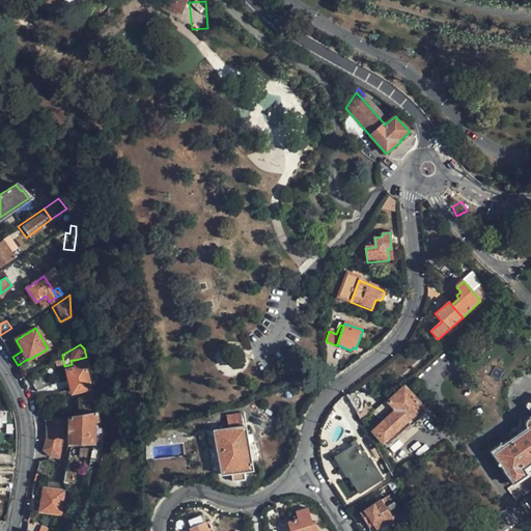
[(62,355),(54,360),(56,368),(64,366),(62,355)]
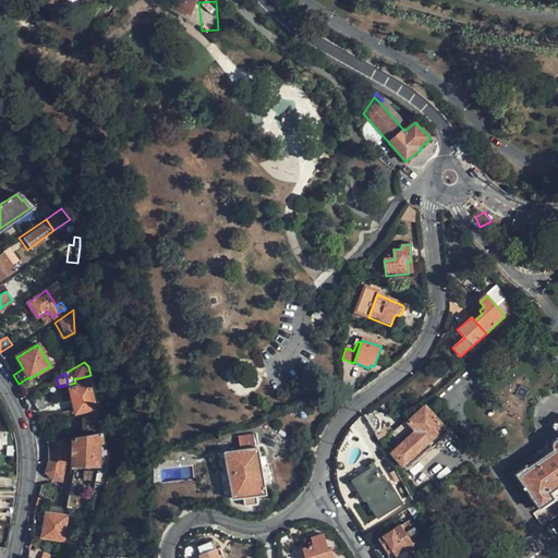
[(87,385),(76,388),(69,390),(75,414),(94,410),(87,385)]
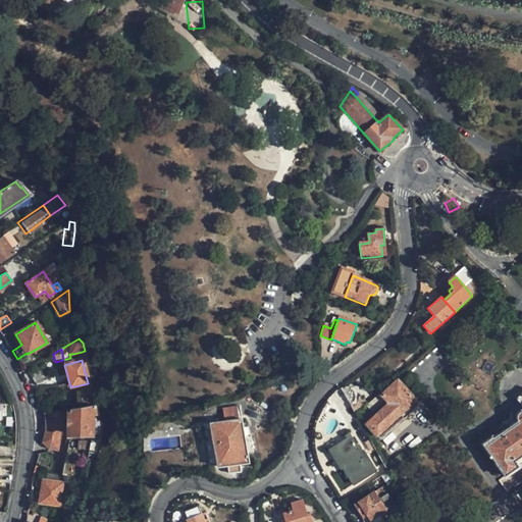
[(42,370),(31,378),(35,384),(46,376),(42,370)]
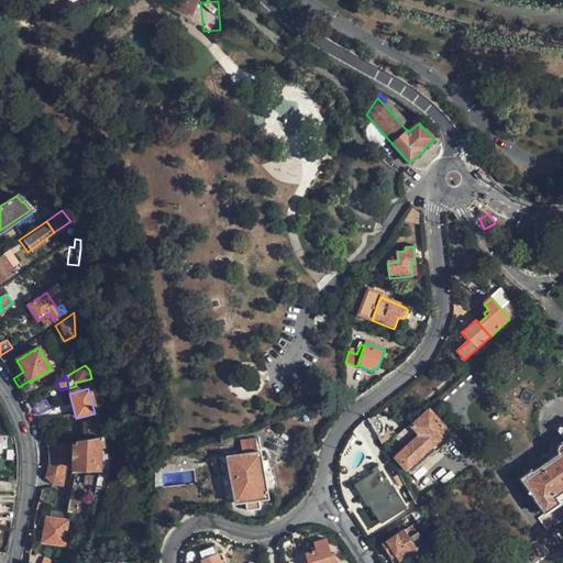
[(444,440),(451,434),(429,410),(412,426),(419,433),(396,456),(409,472),(434,450),(435,452),(446,442),(444,440)]
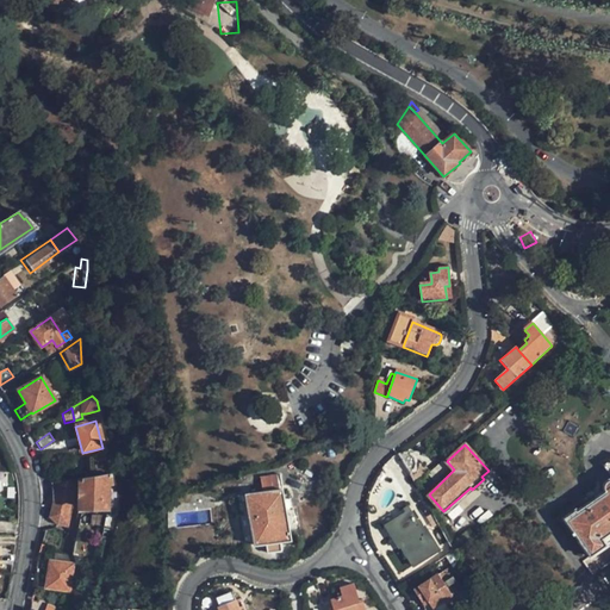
[(111,475),(110,467),(105,468),(103,470),(101,462),(100,455),(93,456),(97,477),(109,475),(111,475)]
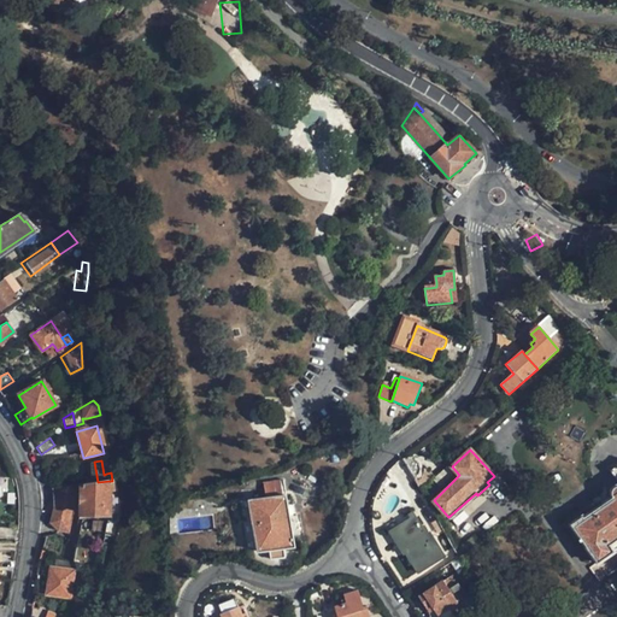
[(448,466),(435,479),(440,485),(453,472),(448,466)]
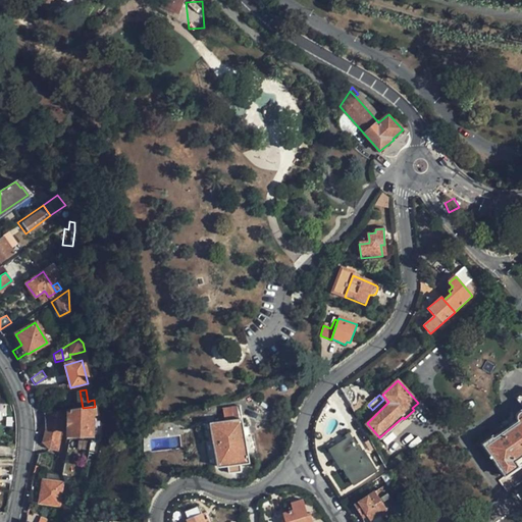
[(368,405),(366,403),(357,412),(364,420),(373,411),(372,410),(368,405)]
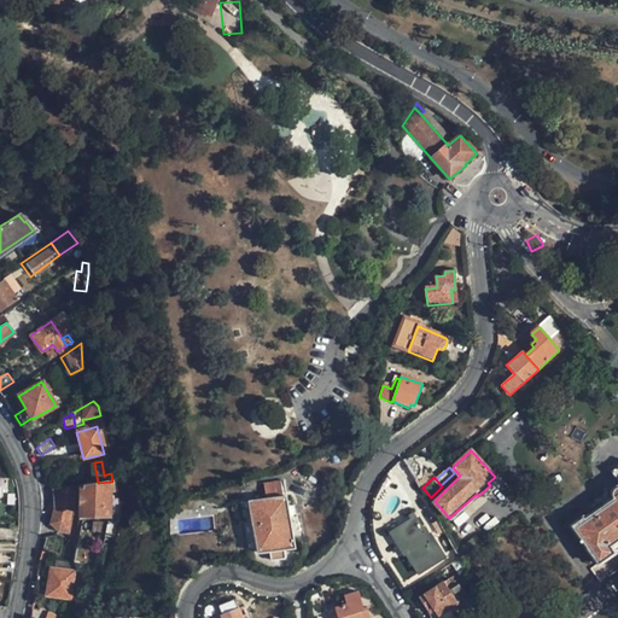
[(110,482),(98,483),(82,487),(85,518),(117,516),(110,482)]
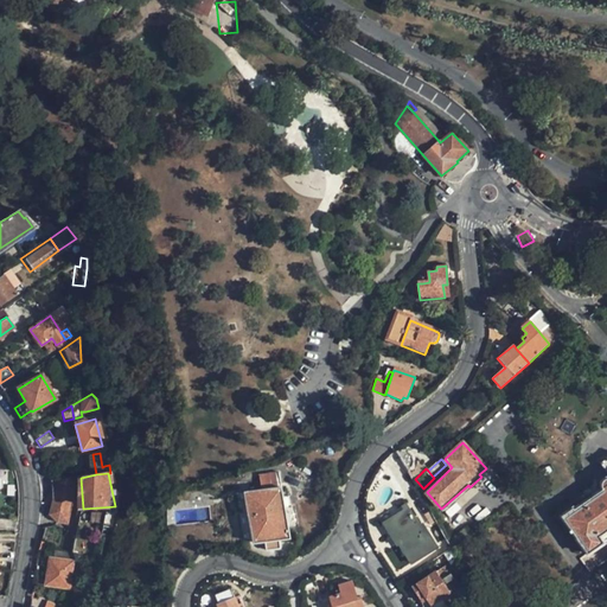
[(281,490),(279,475),(260,478),(262,492),(281,490)]
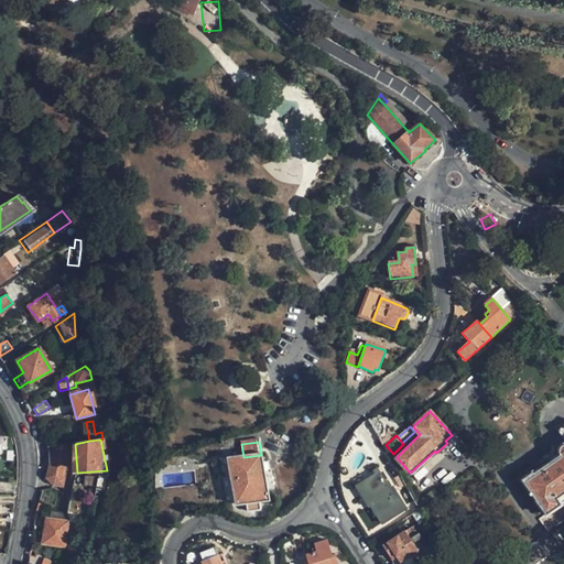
[(72,444),(47,447),(47,452),(49,458),(49,464),(44,477),(53,488),(62,489),(72,444)]
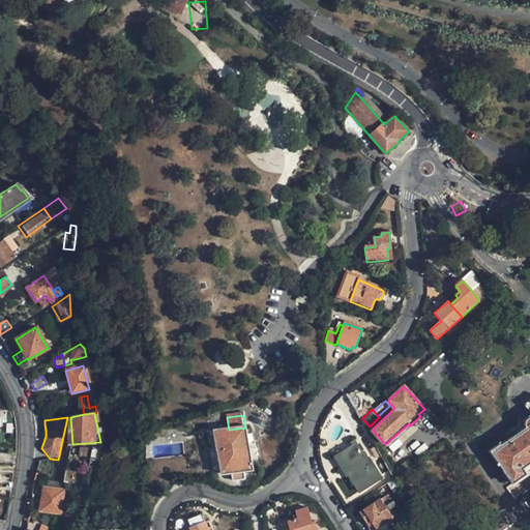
[(529,417),(527,419),(526,421),(525,422),(524,428),(500,444),(500,443),(489,450),(512,484),(528,473),(524,468),(529,463),(529,417)]
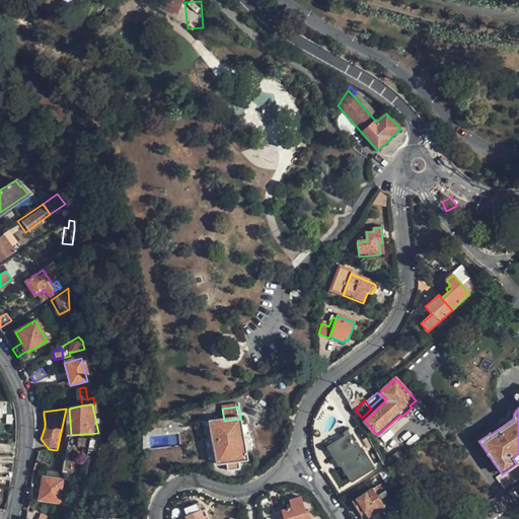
[(247,461),(240,419),(224,421),(210,423),(213,440),(217,466),(226,465),(227,472),(239,470),(239,462),(247,461)]
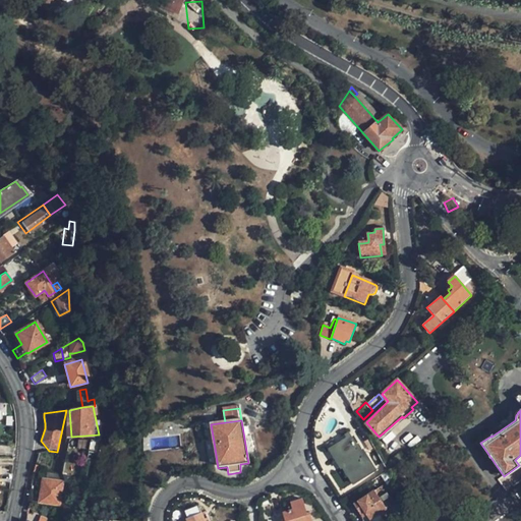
[(214,442),(211,424),(203,425),(206,444),(214,442)]
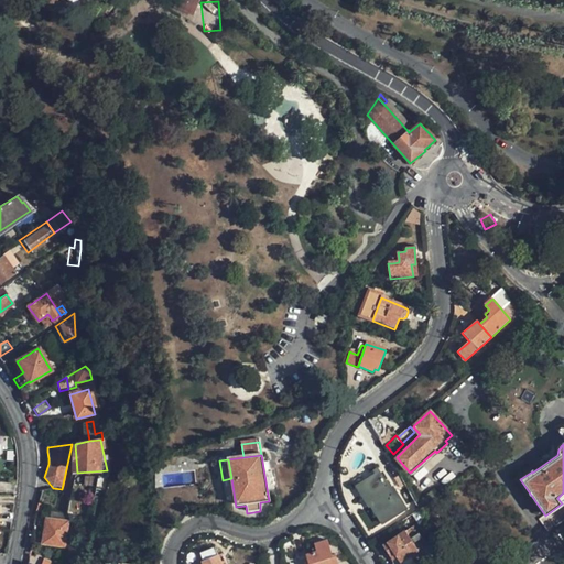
[(355,487),(377,473),(373,467),(353,481),(355,487)]
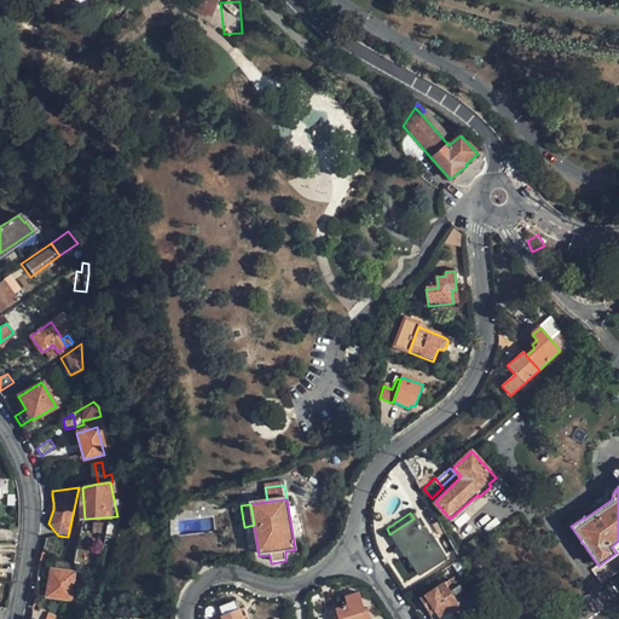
[(429,543),(414,519),(389,534),(404,555),(405,554),(418,574),(445,557),(433,541),(429,543)]
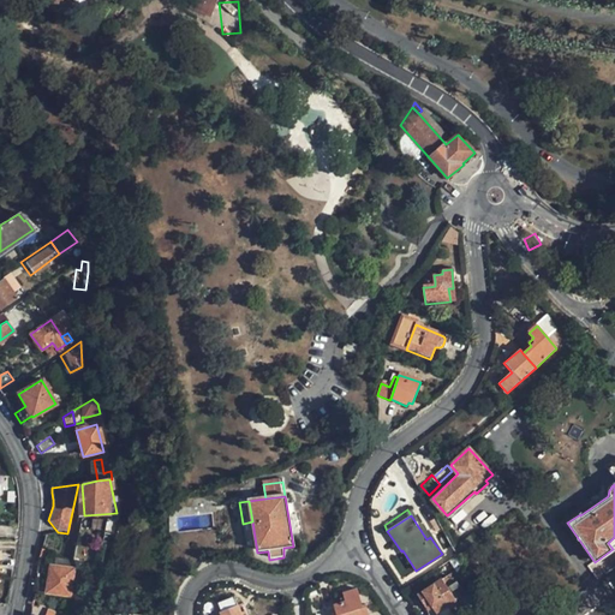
[(51,551),(41,548),(39,560),(47,562),(51,551)]
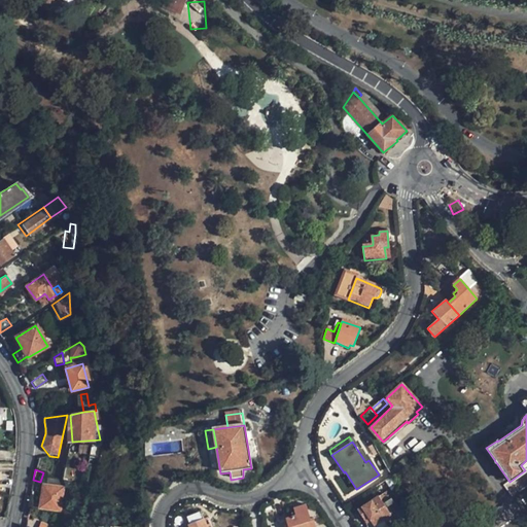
[(63,506),(65,486),(44,483),(42,497),(41,504),(63,506)]
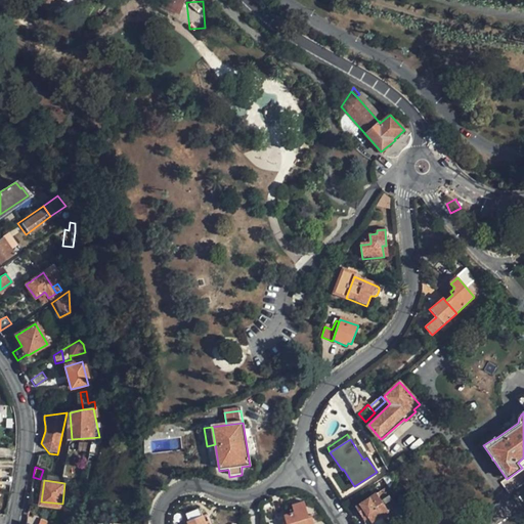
[(359,505),(370,522),(380,516),(395,507),(384,489),(376,494),(375,494),(359,505)]
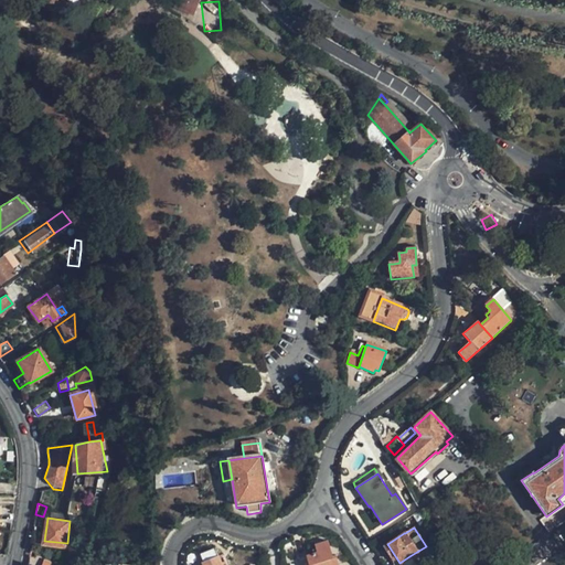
[(337,564),(334,556),(331,557),(327,542),(313,545),(316,554),(298,560),(299,564),(337,564)]
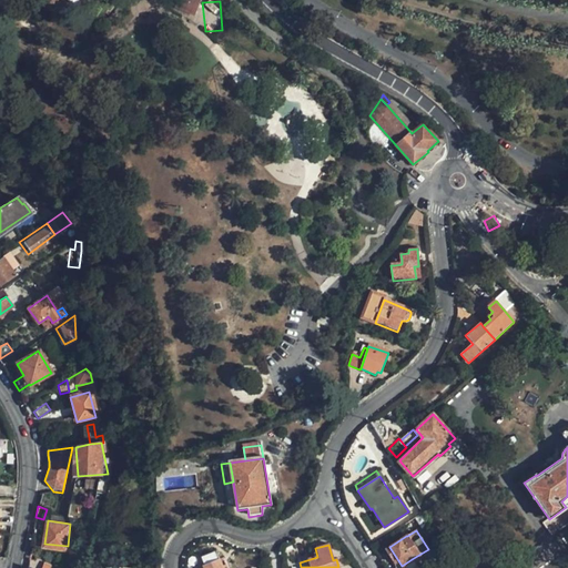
[(41,567),(43,563),(29,558),(28,567),(41,567)]
